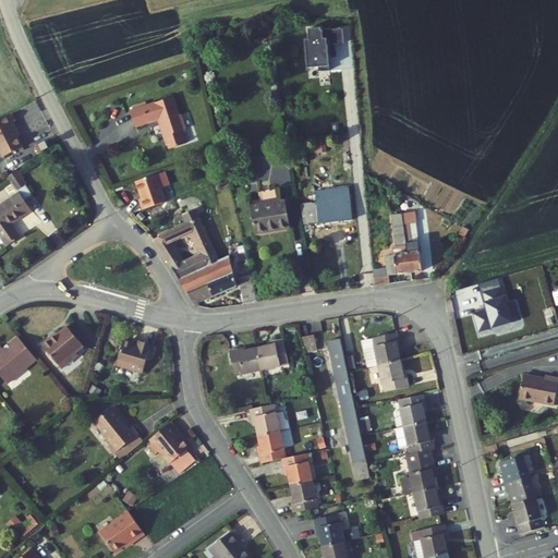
[(183,120),(178,98),(133,109),(137,125),(154,122),(154,123),(161,122),(166,140),(167,140),(170,152),(186,147),(183,134),(187,133),(184,119),(183,120)]
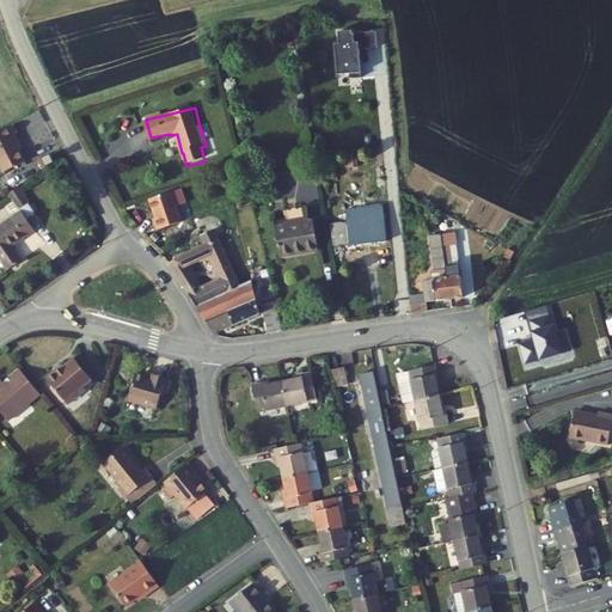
[(13,123),(0,129),(0,164),(4,171),(26,160),(17,141),(19,140),(16,132),(18,130),(13,123)]
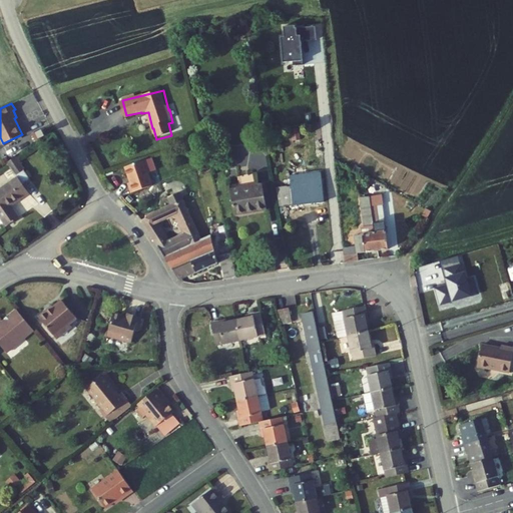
[(319,143),(309,145),(312,160),(321,159),(319,143)]
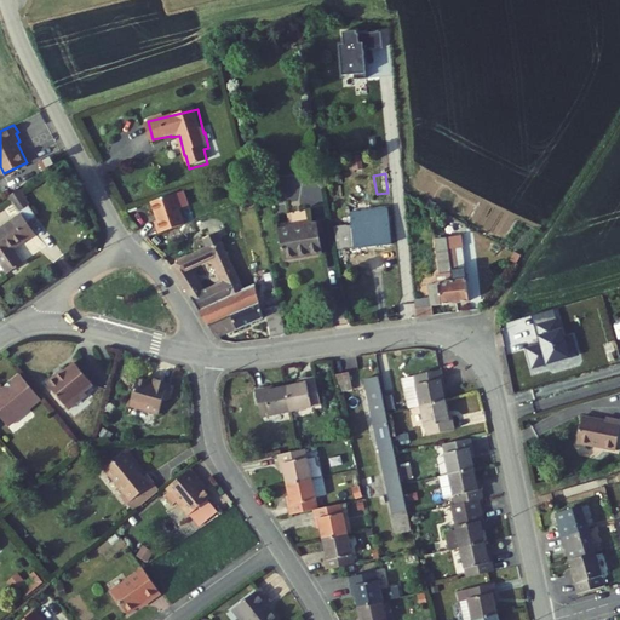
[(23,217),(0,231),(0,260),(9,274),(22,264),(12,250),(34,235),(28,224),(38,218),(22,195),(12,201),(23,217)]
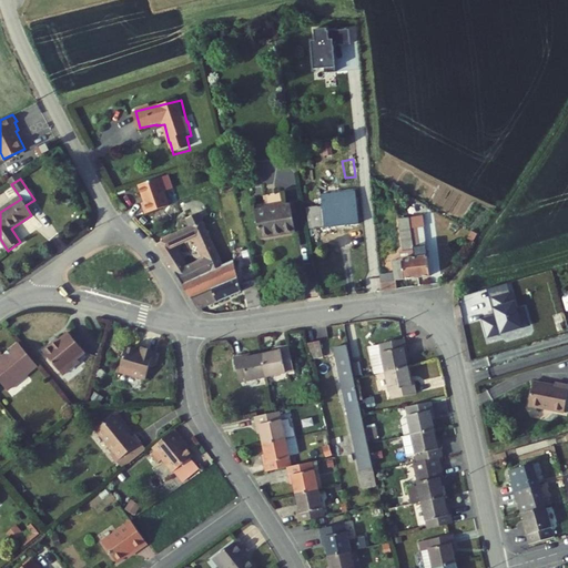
[(162,179),(141,184),(145,202),(142,203),(145,214),(170,209),(162,179)]
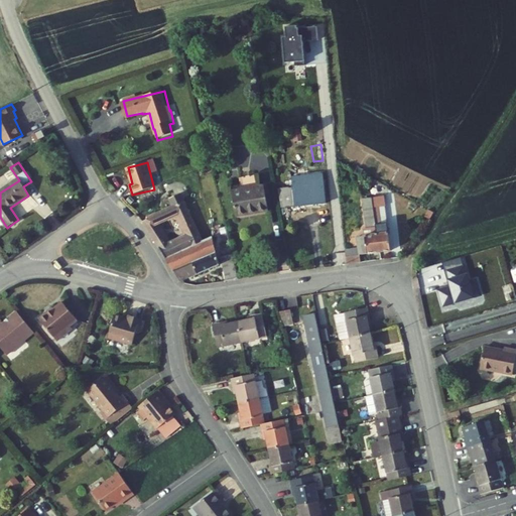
[(319,188),(280,196),(283,215),(323,207),(319,188)]
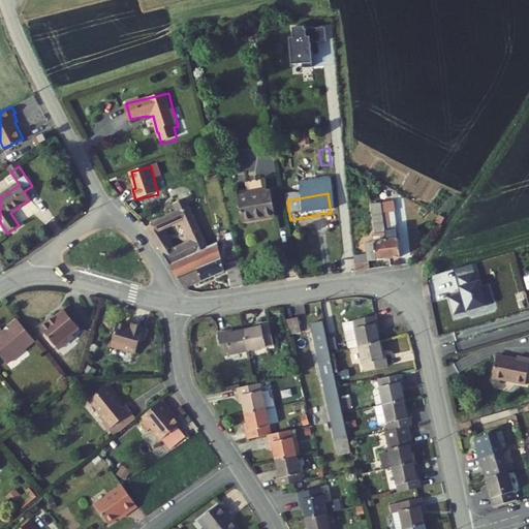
[(269,195),(237,200),(241,225),(273,220),(269,195)]
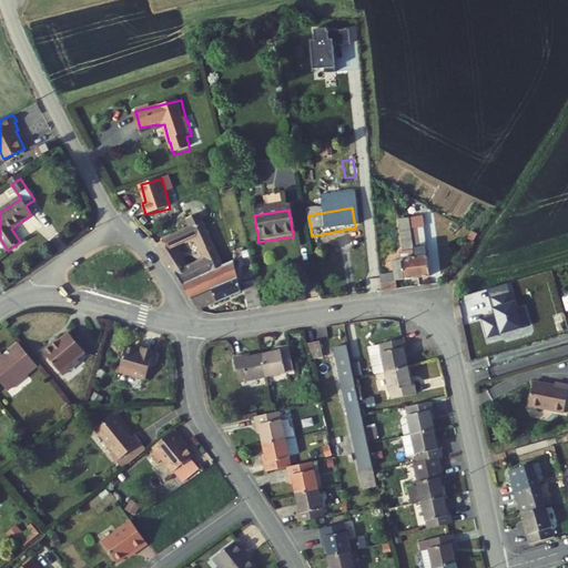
[(412,215),(404,216),(409,254),(407,254),(408,262),(394,264),(396,275),(382,277),(384,293),(399,291),(397,282),(422,277),(412,217),(412,215)]
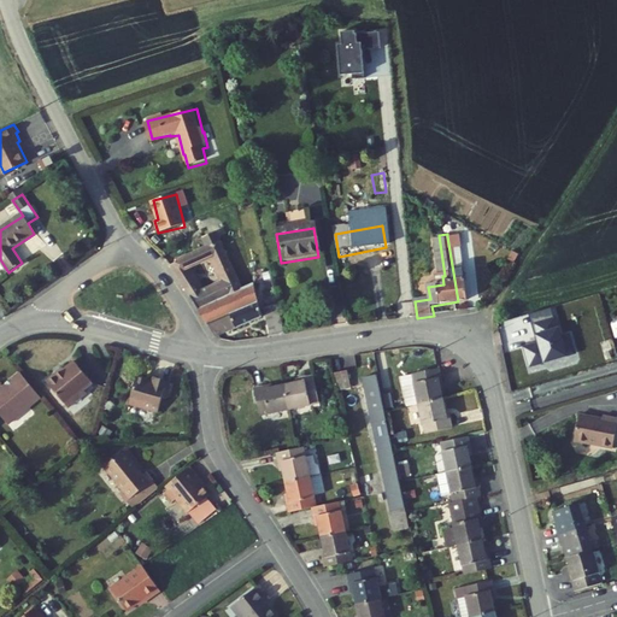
[(463,234),(447,236),(458,301),(458,303),(472,300),(468,268),(460,269),(457,247),(465,246),(463,234)]
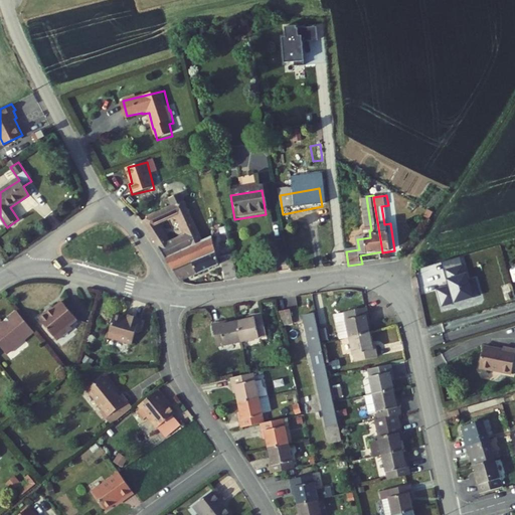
[(388,205),(381,206),(384,224),(390,223),(388,205)]
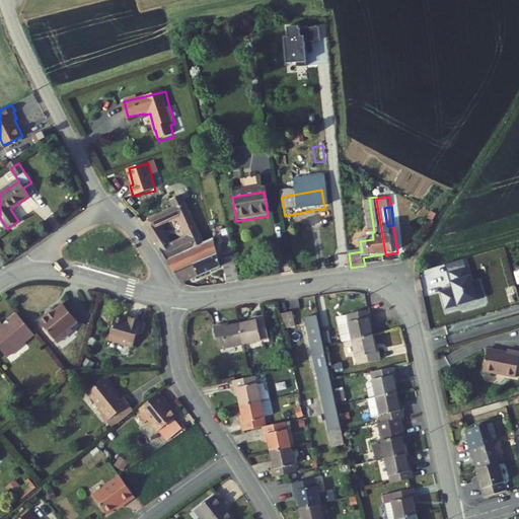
[(218,268),(214,255),(174,274),(179,284),(182,288),(198,281),(199,278),(218,268)]
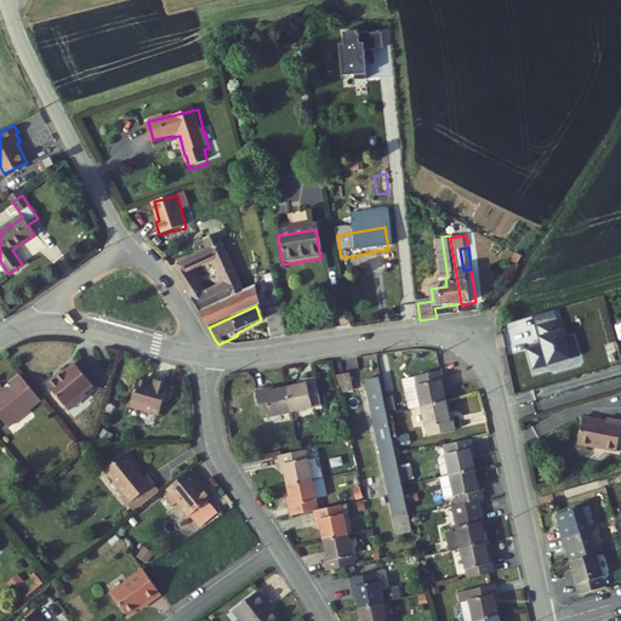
[(43,383),(64,410),(83,396),(80,393),(90,386),(72,364),(55,377),(53,375),(43,383)]
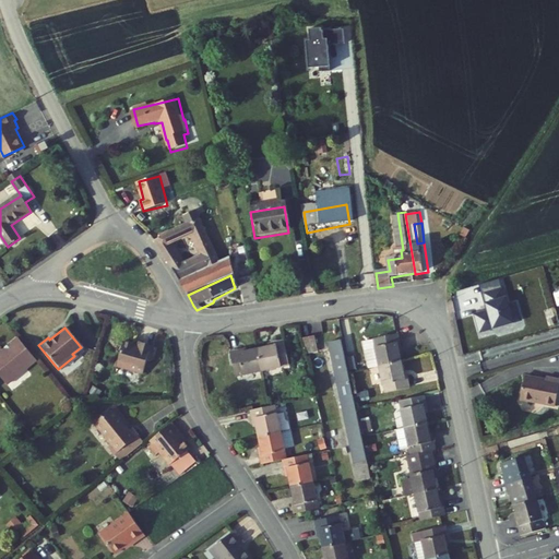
[(400,334),(375,339),(377,349),(366,352),(369,369),(381,366),(403,363),(401,353),(403,352),(400,334)]
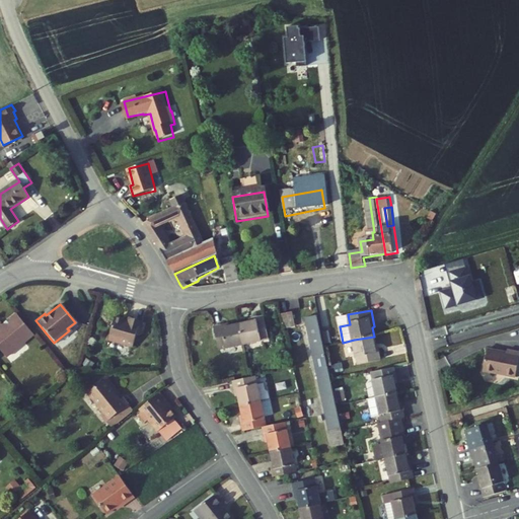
[(289,312),(279,314),(282,328),(292,326),(289,312)]
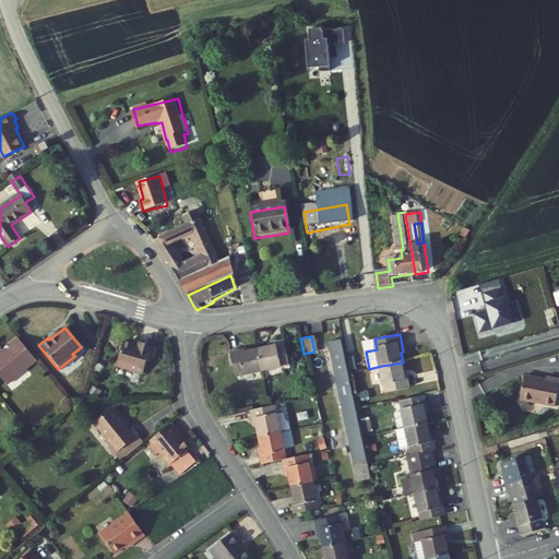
[(116,363),(141,372),(145,359),(149,360),(154,345),(140,340),(138,343),(126,337),(116,363)]
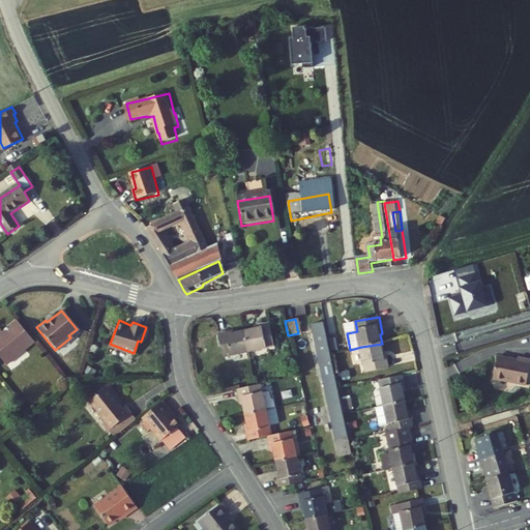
[(0,333),(0,357),(6,364),(34,342),(17,321),(0,333)]
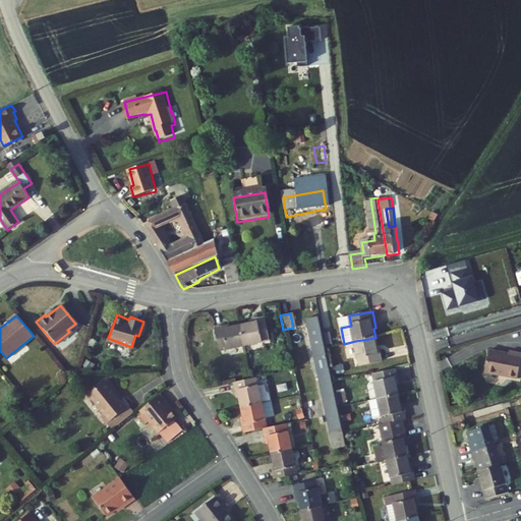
[(349,315),(339,317),(341,328),(351,326),(349,315)]
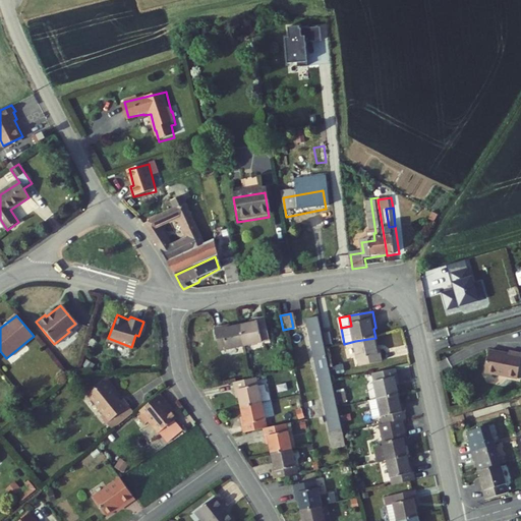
[(246,325),(237,327),(241,346),(267,340),(262,316),(245,321),(246,325)]
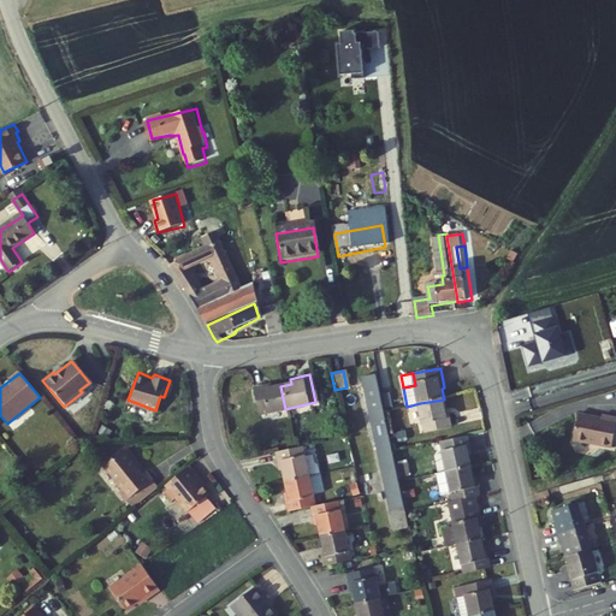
[(372,380),(359,383),(369,432),(383,430),(372,380)]
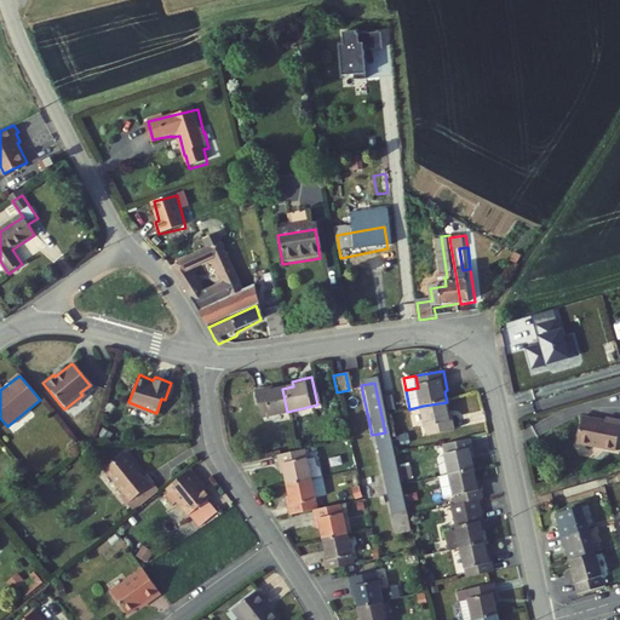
[(271,386),(252,390),(257,418),(287,412),(282,389),(273,391),(271,386)]
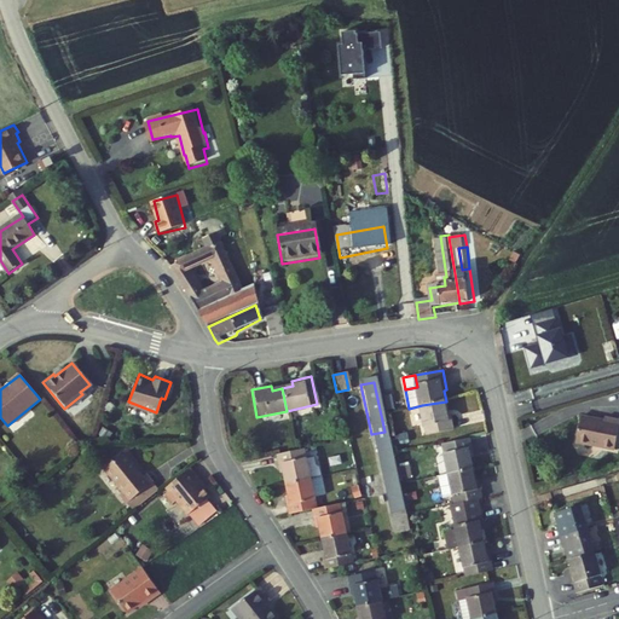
[(447,411),(446,401),(422,405),(428,434),(455,429),(451,411),(447,411)]
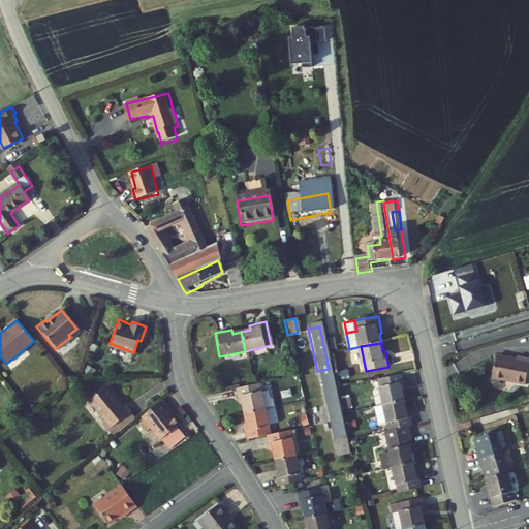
[(508,364),(496,362),(492,384),(525,390),(528,367),(528,365),(516,363),(516,366),(508,365),(508,364)]
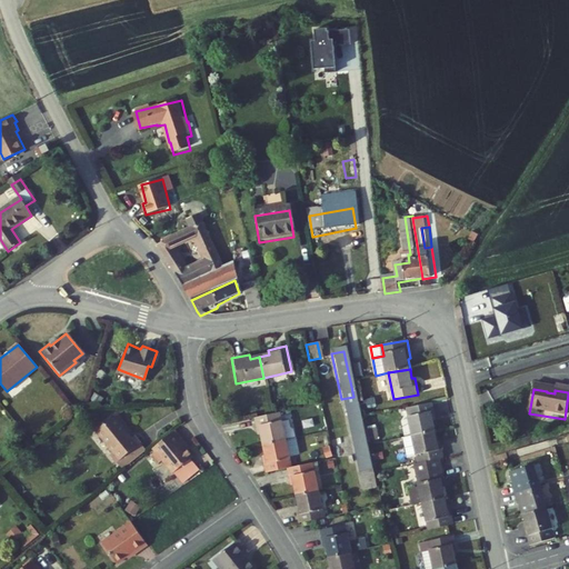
[(369,473),(353,397),(341,399),(357,476),(369,473)]
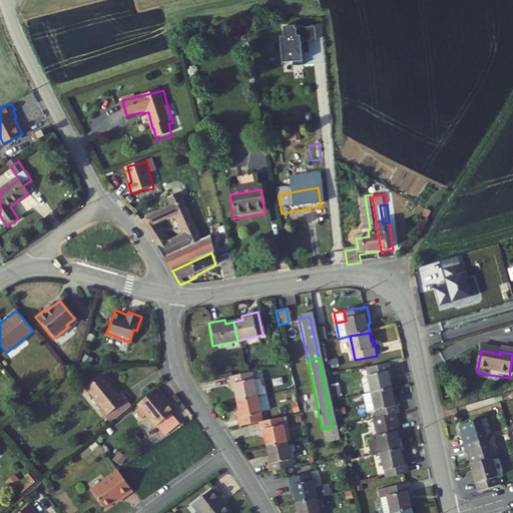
[(392,364),(369,369),(374,393),(394,389),(392,381),(395,380),(392,364)]
